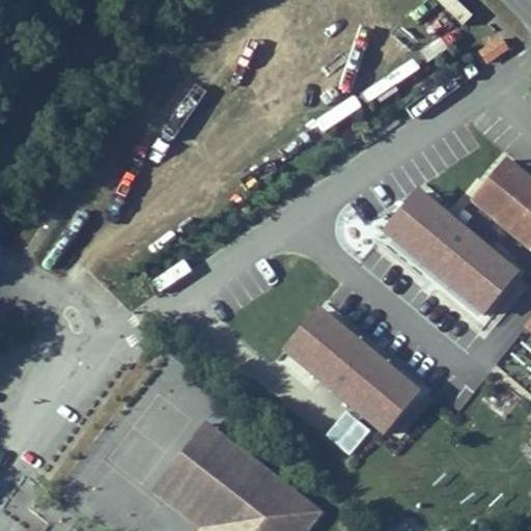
[(370,31),(348,48),(368,74),(390,57),(370,31)]
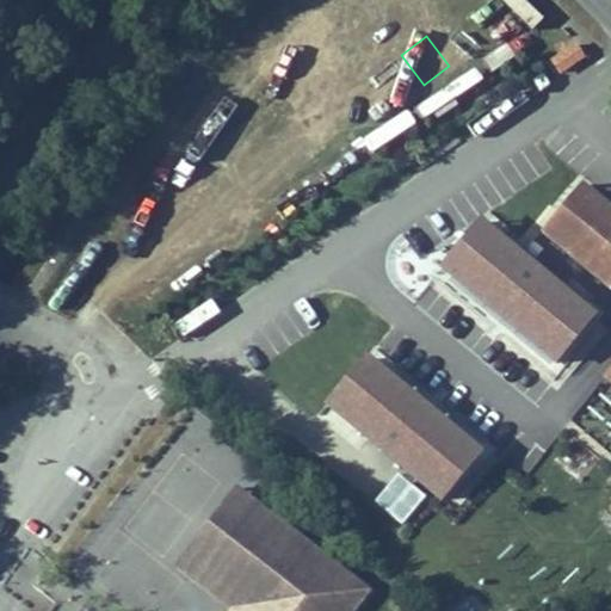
[(559,76),(586,59),(574,42),(548,60),(559,76)]
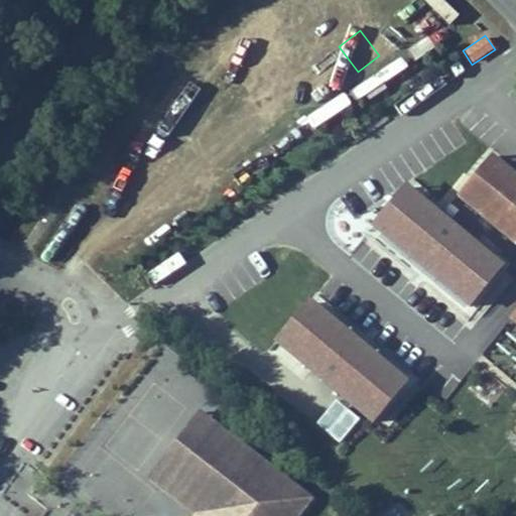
[(141,177),(158,151),(133,133),(115,159),(141,177)]
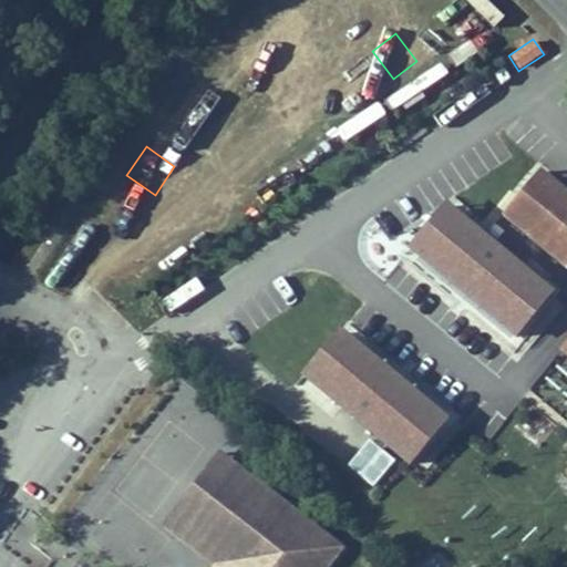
[(555,186),(539,173),(534,179),(550,193),(555,186)]
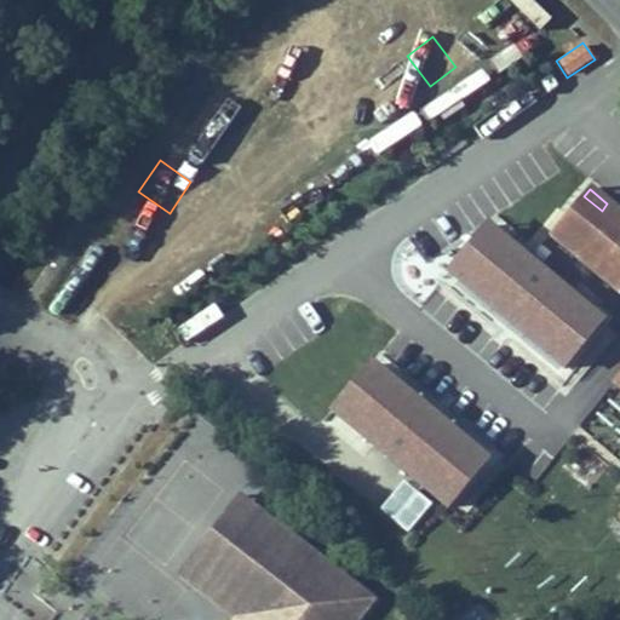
[(619,214),(607,204),(602,211),(584,196),(551,236),(619,294),(619,214)]
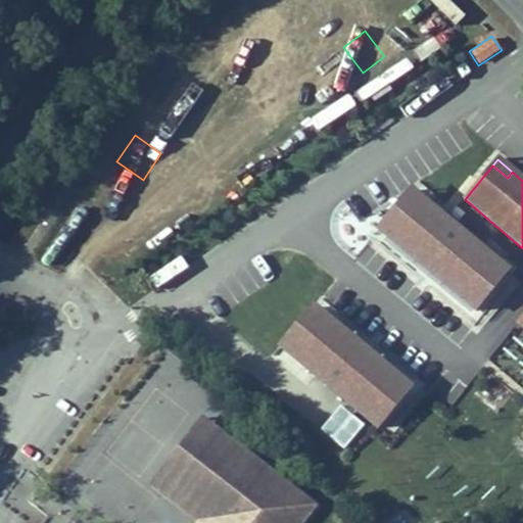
[(509,273),(410,185),(396,200),(376,226),(476,312),(509,273)]
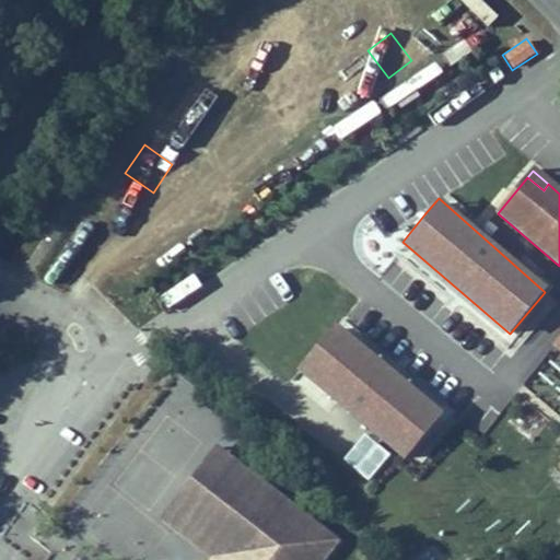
[(310,378),(345,337),(337,330),(302,373),(310,378)]
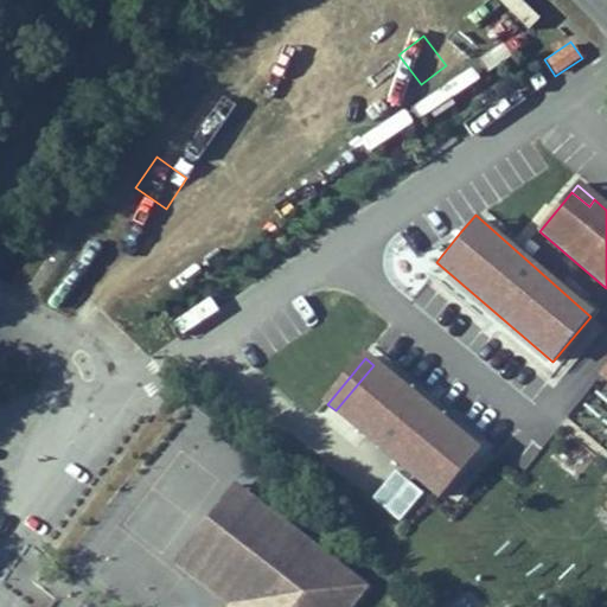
[(478,452),(374,365),(336,410),(439,498),(478,452)]
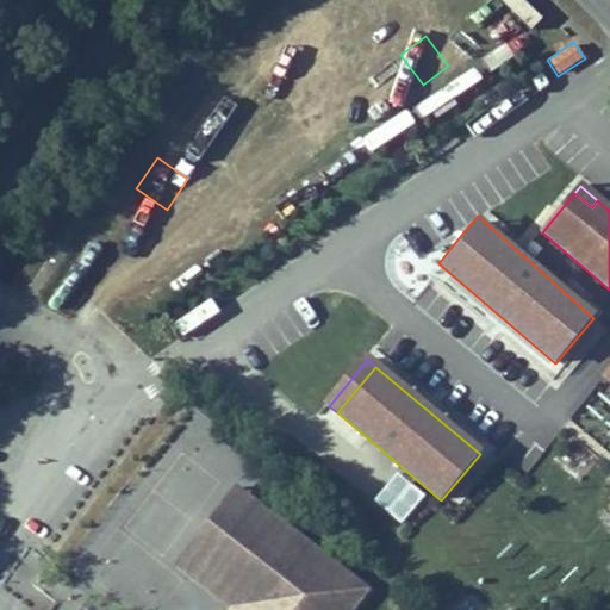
[(243,609),(215,587),(213,589),(200,578),(206,571),(207,572),(253,512),(251,511),(257,504),(238,490),(178,570),(229,609),(243,609)]
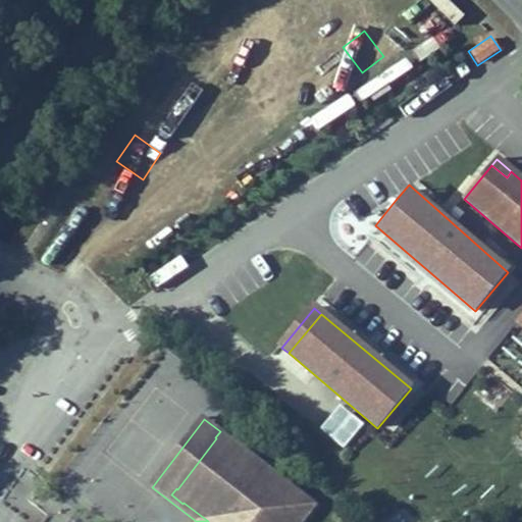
[(304,521),(316,507),(220,431),(215,437),(216,438),(177,489),(176,488),(171,494),(183,504),(184,503),(208,521),(304,521)]
